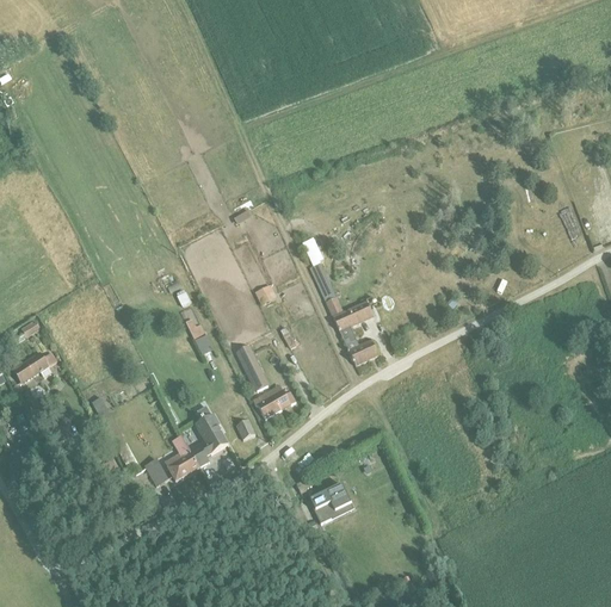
[(248,210),(234,218),(239,225),(253,218),(248,210)]
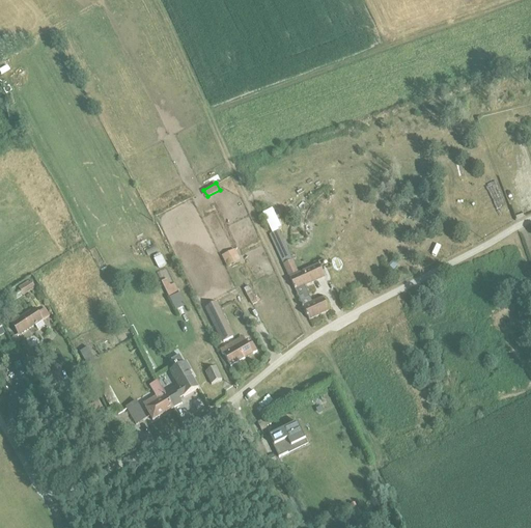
[(278,229),(269,233),(288,275),(298,271),(292,258),(291,258),(278,229)]
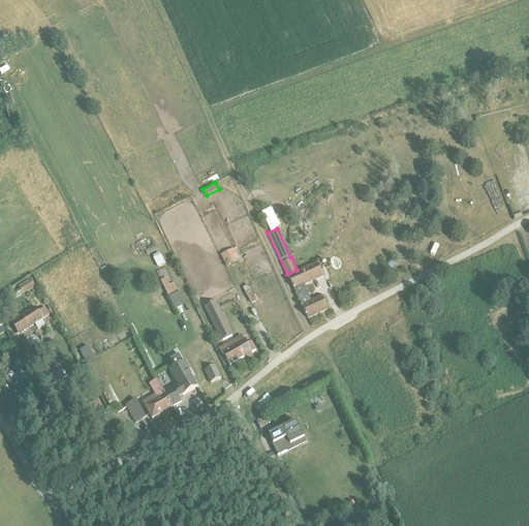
[(155,244),(145,249),(148,253),(158,249),(155,244)]
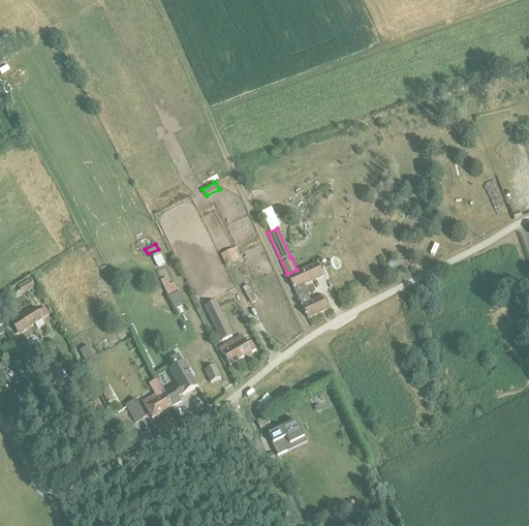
[(234,247),(220,253),(226,265),(240,257),(234,247)]
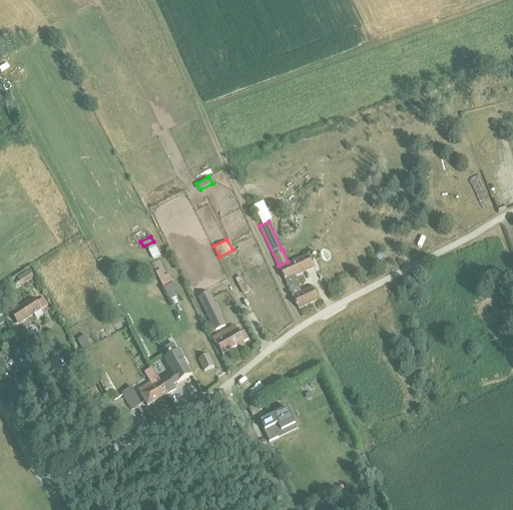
[(122,256),(126,247),(118,243),(114,251),(122,256)]
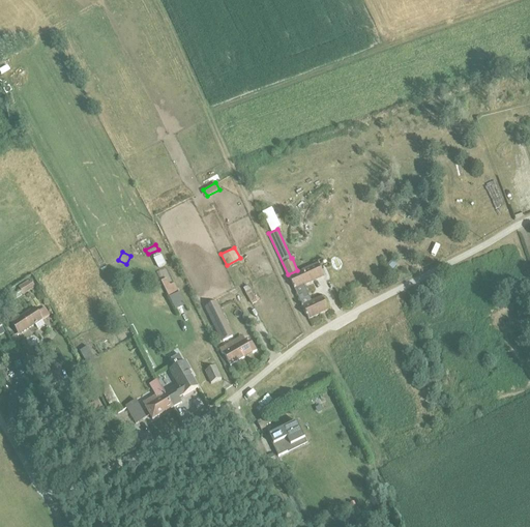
[(159,252),(153,255),(154,257),(153,257),(158,267),(167,263),(162,254),(160,254),(159,252)]
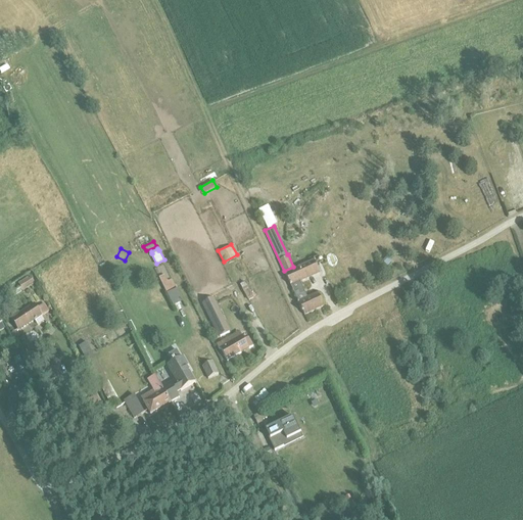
[(314,258),(285,272),(298,302),(299,301),(304,314),(324,304),(319,291),(307,296),(301,281),(321,273),(314,258)]
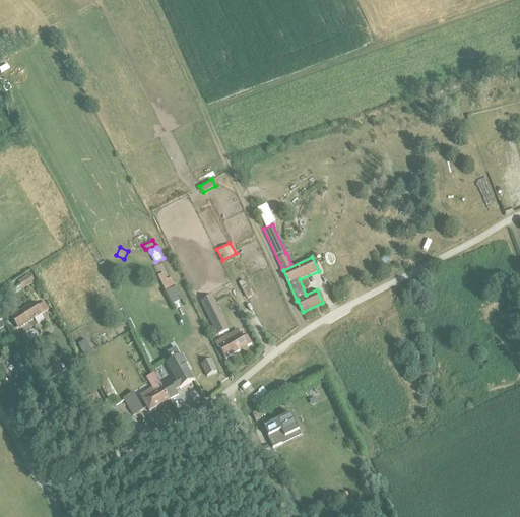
[(165,272),(158,275),(173,303),(182,298),(172,276),(168,278),(165,272)]
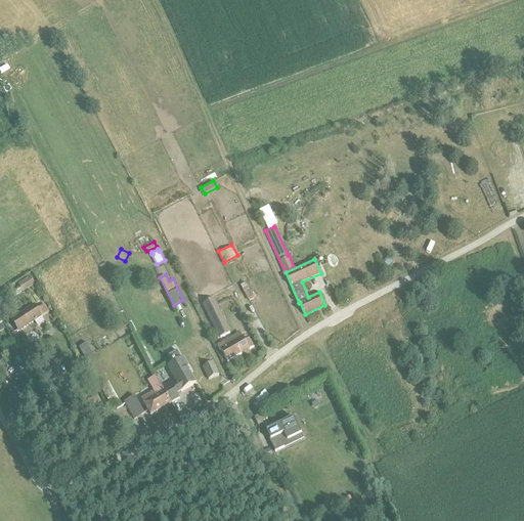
[(20,286),(12,290),(15,295),(36,281),(34,278),(32,276),(19,284),(20,286)]
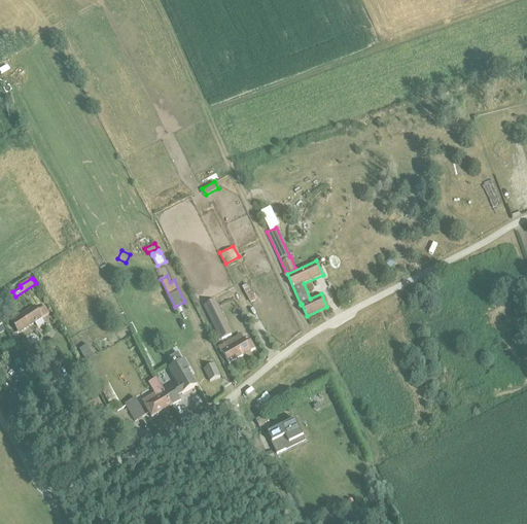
[(247,282),(242,285),(250,301),(255,298),(247,282)]
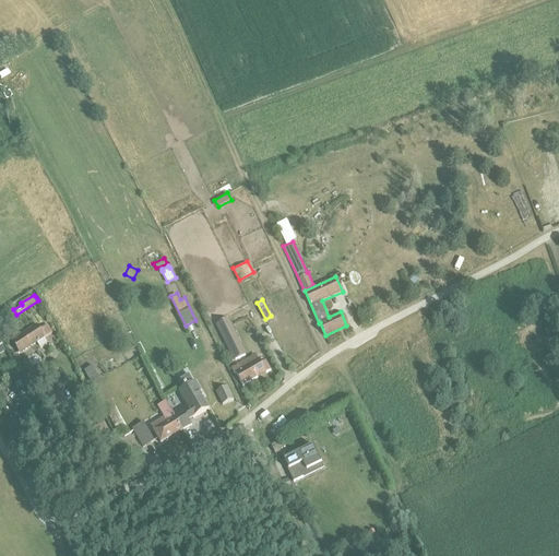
[(228,317),(215,323),(235,361),(247,354),(228,317)]
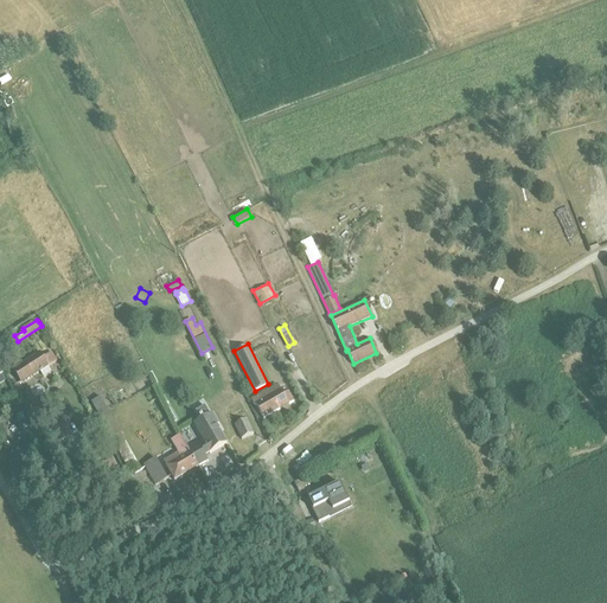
[(40,351),(13,369),(21,382),(40,370),(44,376),(52,371),(49,365),(57,359),(52,351),(44,355),(40,351)]
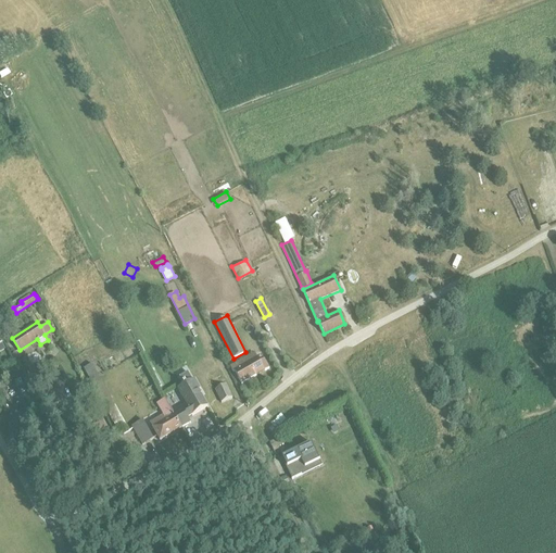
[(255,351),(230,365),(234,371),(235,371),(242,384),(269,366),(264,357),(260,360),(255,351)]
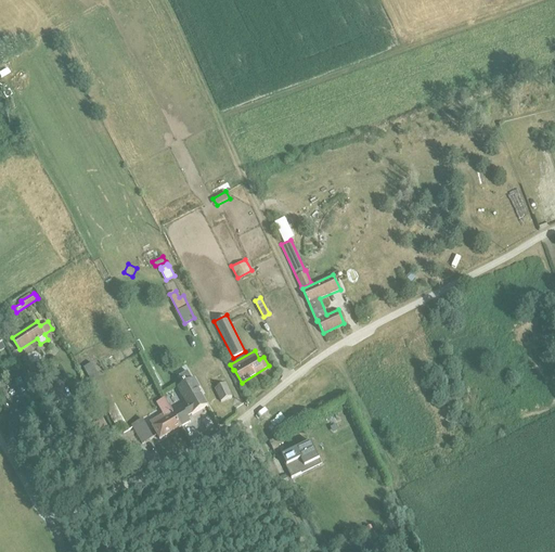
[(92,362),(84,367),(121,434),(129,429),(92,362)]
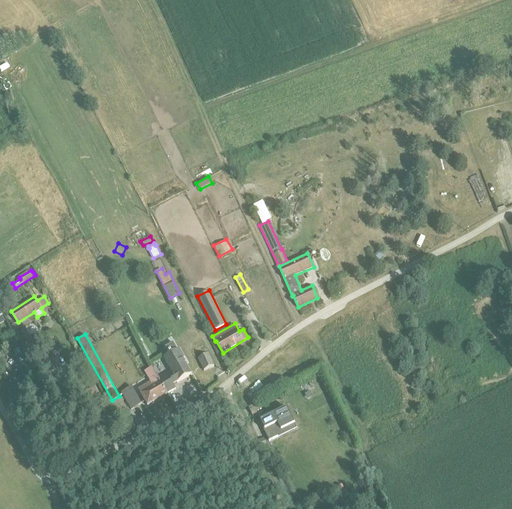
[(172,370),(158,378),(167,393),(176,388),(173,383),(192,373),(183,358),(185,357),(180,347),(177,349),(173,341),(165,346),(169,353),(164,357),(172,370)]
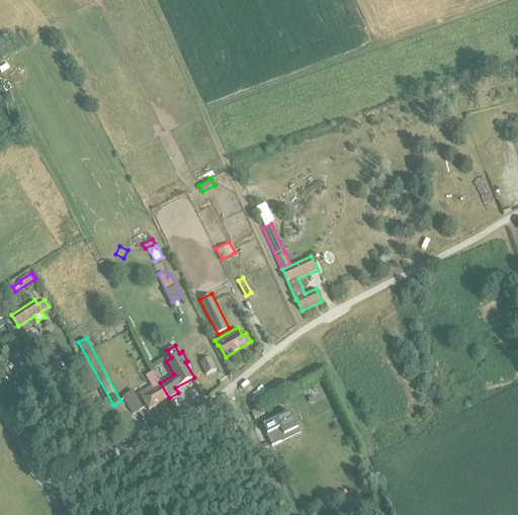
[(211,357),(200,361),(206,373),(217,369),(211,357)]
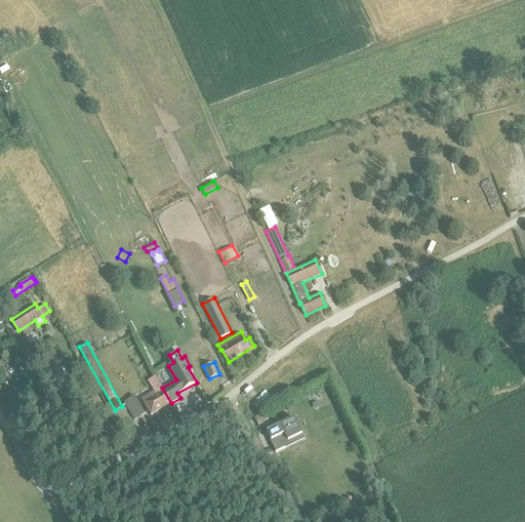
[(53,366),(38,374),(44,386),(59,377),(53,366)]
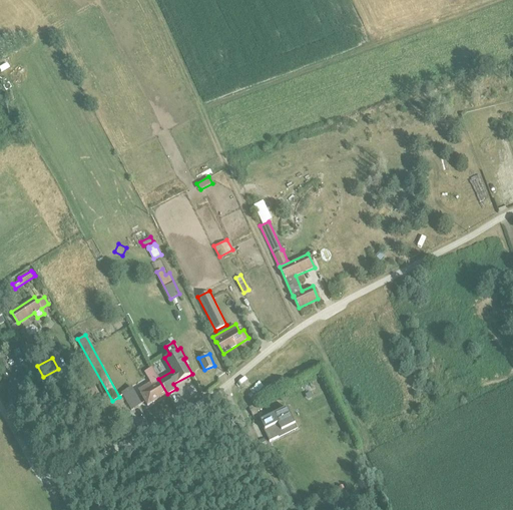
[(150,382),(138,389),(147,405),(167,394),(158,379),(152,367),(144,372),(150,382)]
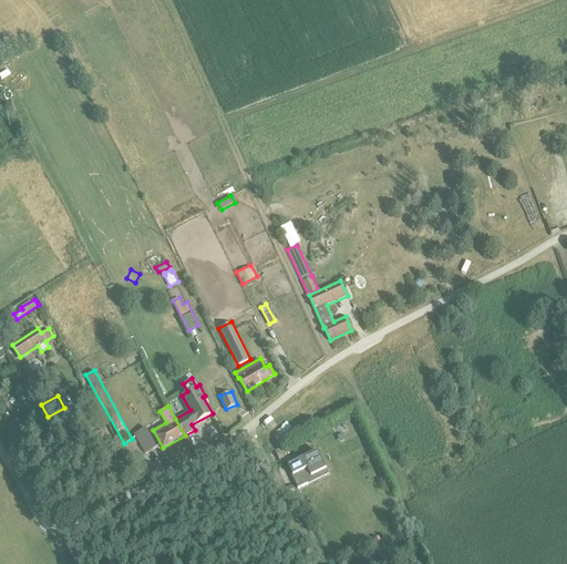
[(106,428),(98,432),(102,441),(111,437),(106,428)]
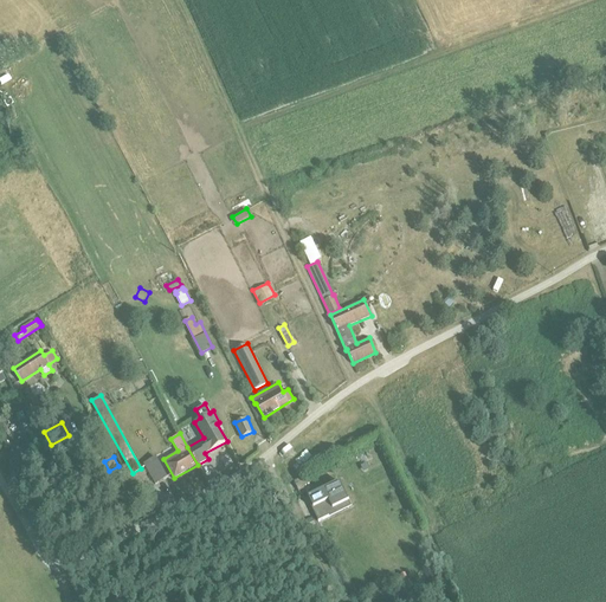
[(156,457),(143,463),(155,484),(167,477),(156,457)]
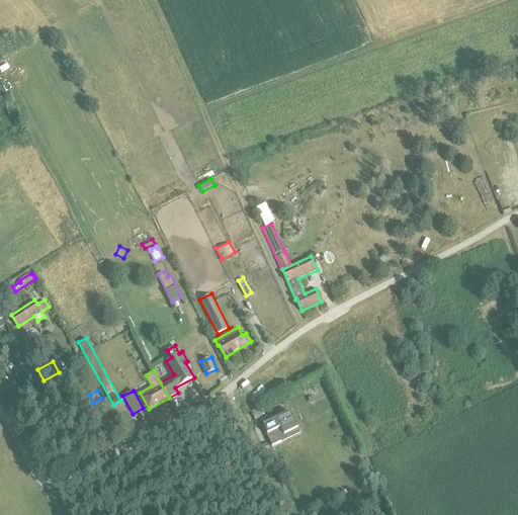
[(34,395),(27,399),(34,411),(47,404),(42,396),(37,399),(34,395)]
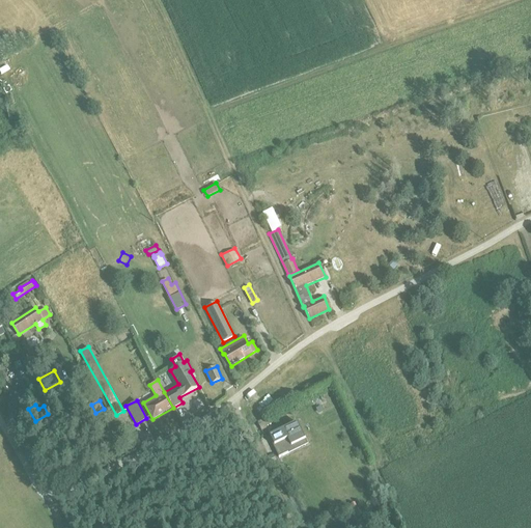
[(268,417),(258,421),(261,427),(262,427),(263,431),(268,429),(266,425),(271,423),(268,417)]
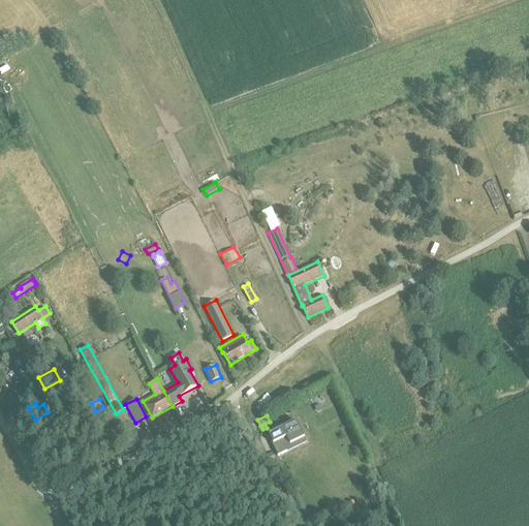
[(297,421),(275,431),(279,439),(286,436),(290,443),(304,437),(297,421)]
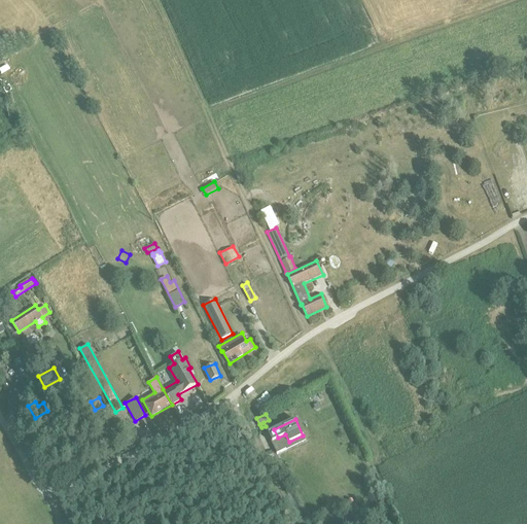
[(280,460),(274,463),(277,470),(284,468),(280,460)]
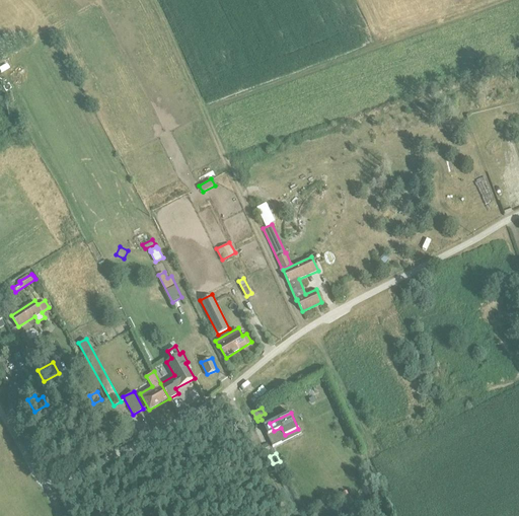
[(280,461),(273,463),(279,474),(285,472),(280,461)]
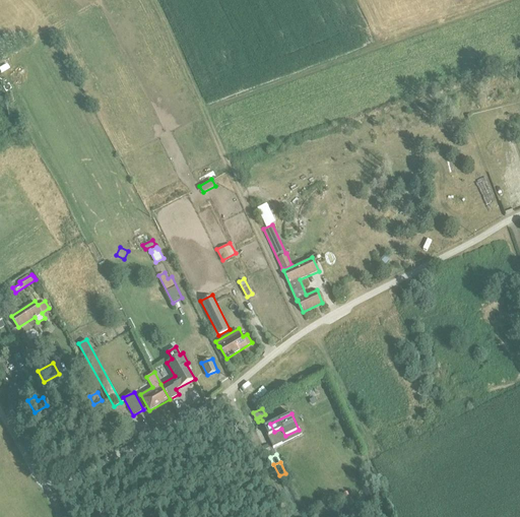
[(359,503),(343,510),(347,516),(348,516),(362,511),(359,503)]
